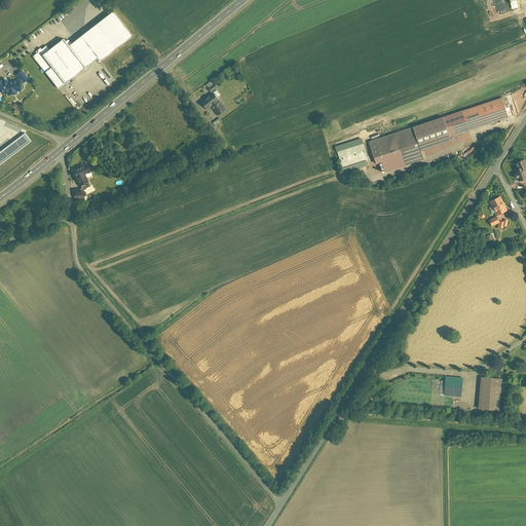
[(509,0),(511,9),(518,7),(516,0),(509,0)]
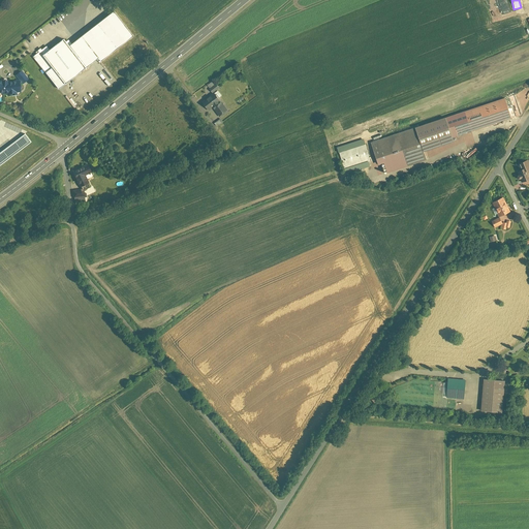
[(44,48),(32,58),(58,90),(97,61),(99,64),(133,38),(113,11),(68,47),(62,39),(48,51),(44,48)]
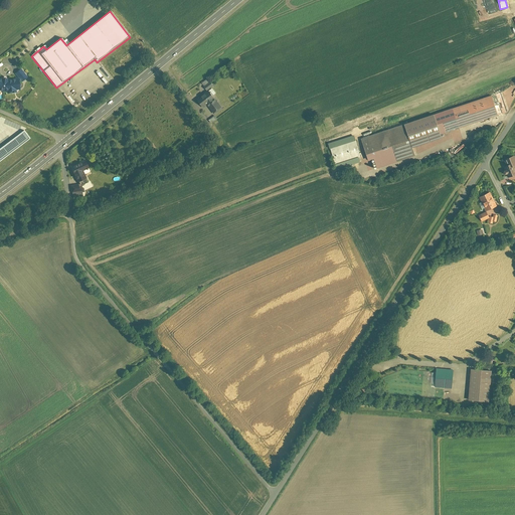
[(0,92),(1,93),(4,95),(15,94),(15,92),(19,91),(19,83),(27,79),(20,69),(14,73),(18,78),(0,76),(0,92)]
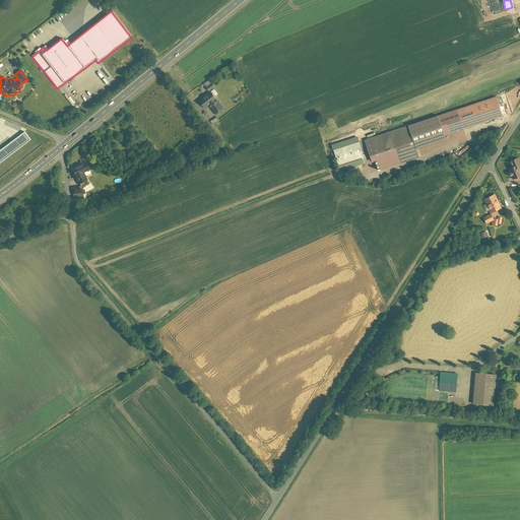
[(212,80),(205,85),(208,91),(216,86),(212,80)]
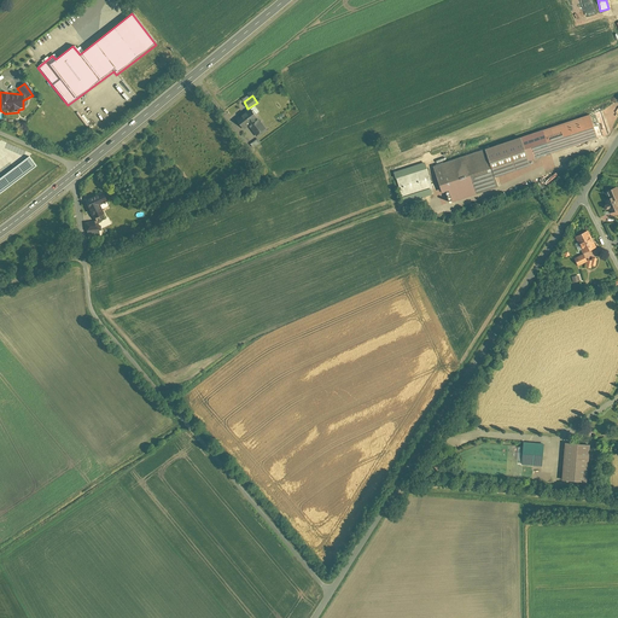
[(252,106),(238,117),(234,121),(243,132),(249,127),(257,139),(268,130),(258,118),(261,116),(252,106)]
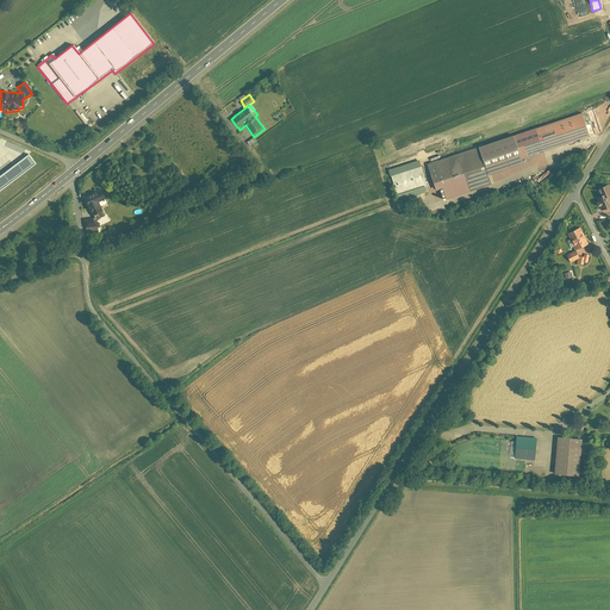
[(585,112),(592,136),(604,131),(596,109),(585,112)]
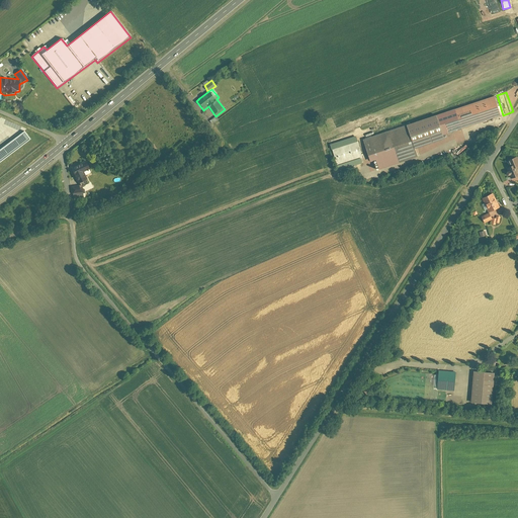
[(439,115),(445,135),(503,115),(497,95),(439,115)]
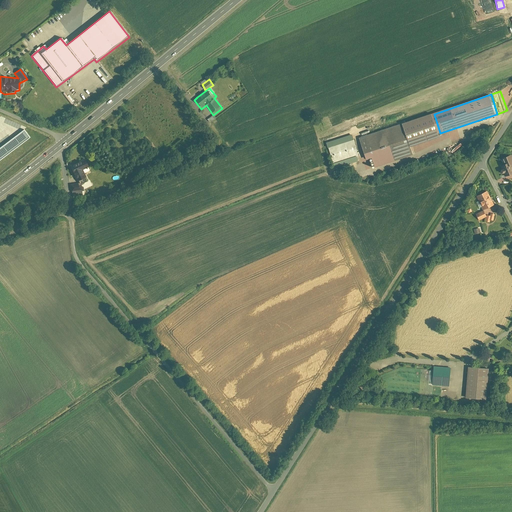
[(403,124),(411,147),(441,137),(440,133),(434,114),(403,124)]
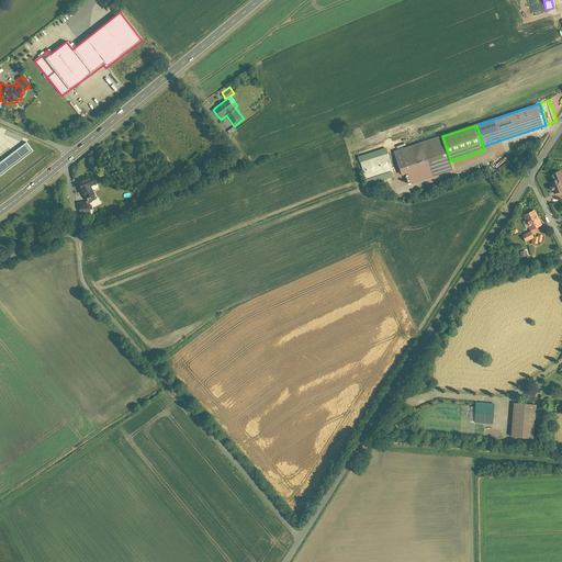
[(442,136),(396,152),(407,184),(453,169),(451,161),(442,136)]
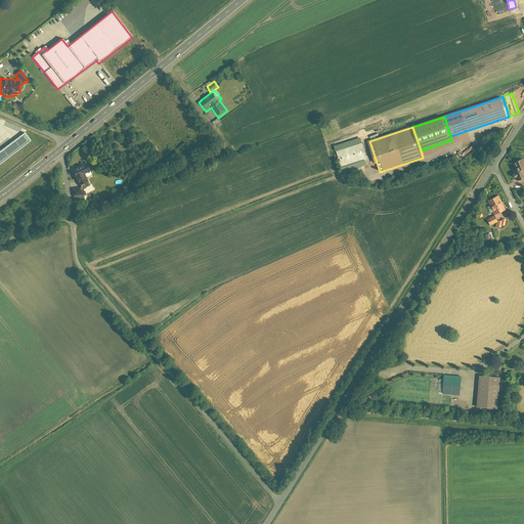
[(0,164),(32,141),(26,133),(0,151),(0,164)]
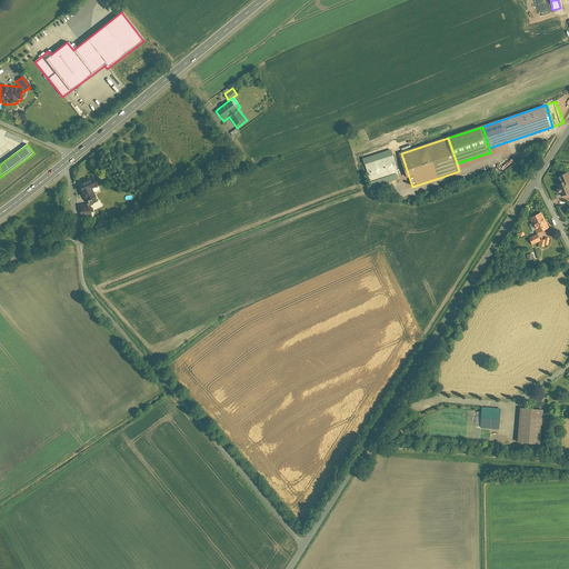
[(393,155),(366,163),(372,182),(400,173),(393,155)]
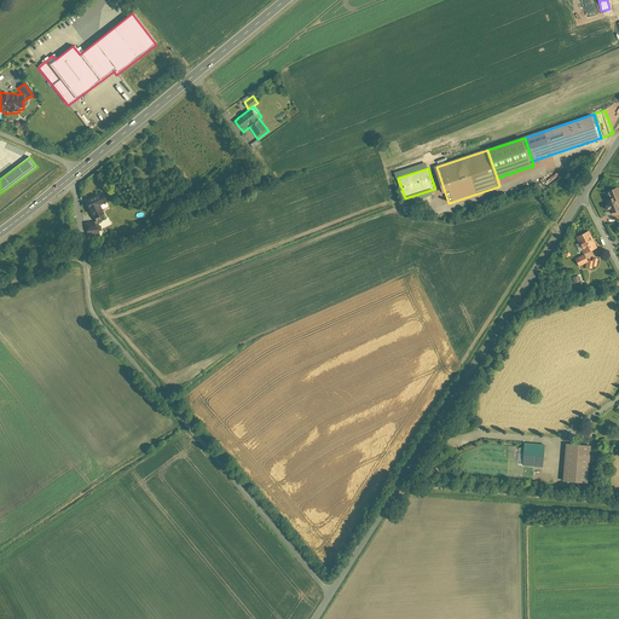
[(549,184),(559,175),(556,173),(547,183),(549,184)]
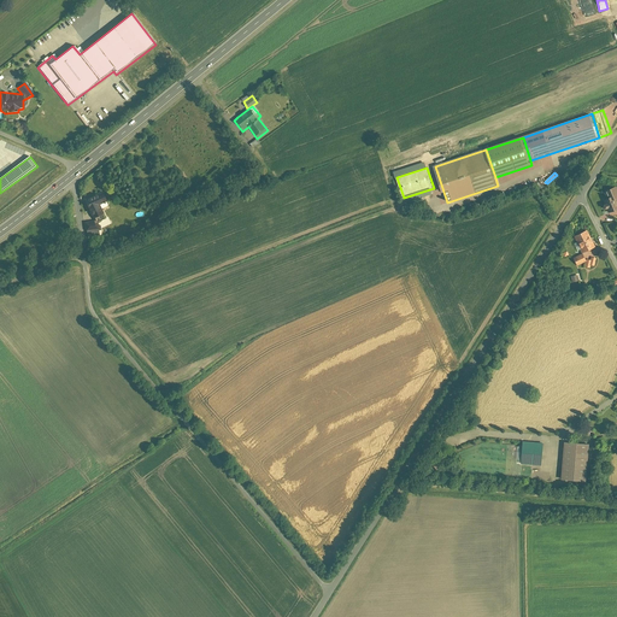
[(616,186),(606,191),(609,198),(605,199),(606,204),(605,204),(605,205),(606,209),(607,209),(609,209),(610,212),(616,209),(616,186)]
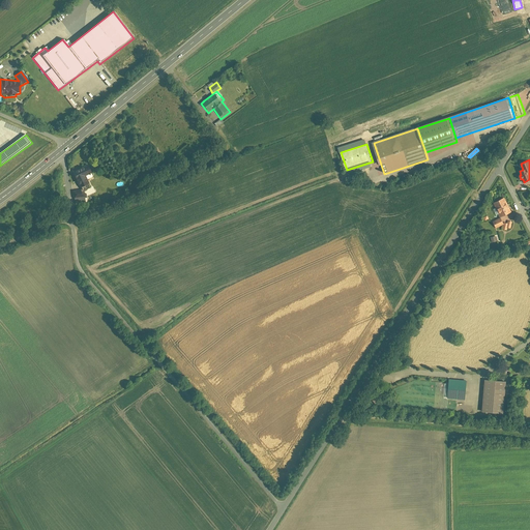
[(90,162),(74,171),(84,192),(96,186),(91,176),(96,173),(90,162)]
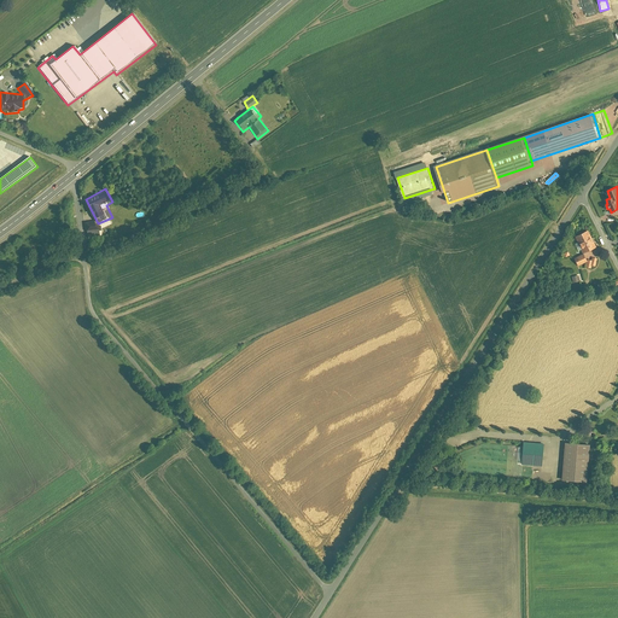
[(87,238),(99,238),(99,225),(86,225),(87,238)]
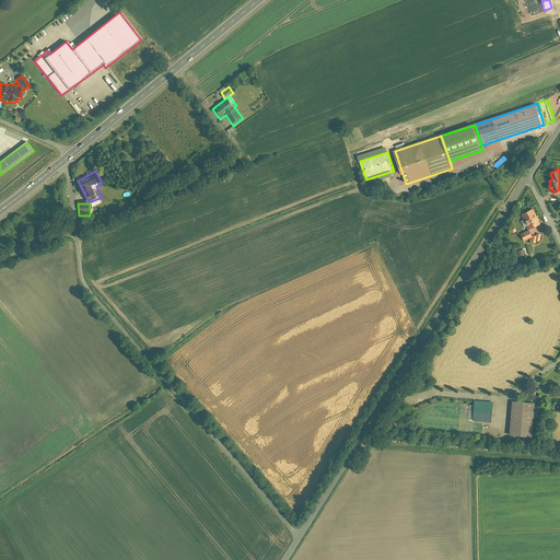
[(534,208),(523,214),(531,230),(543,224),(534,208)]
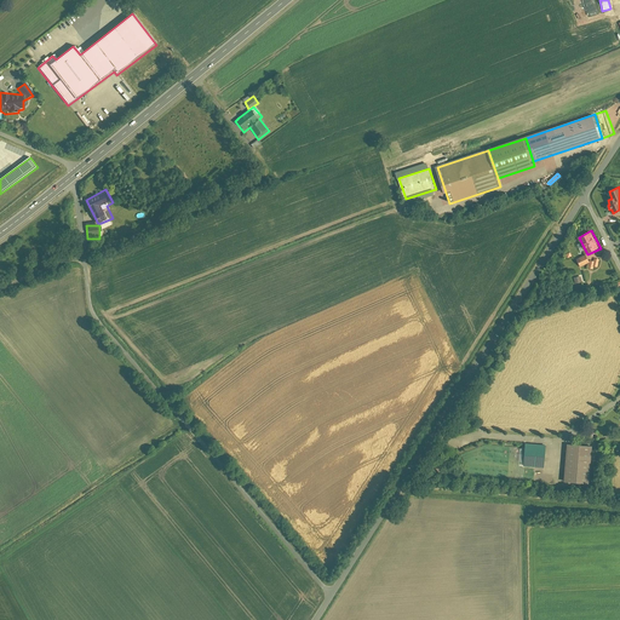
[(592,262),(587,254),(579,259),(583,267),(592,262)]
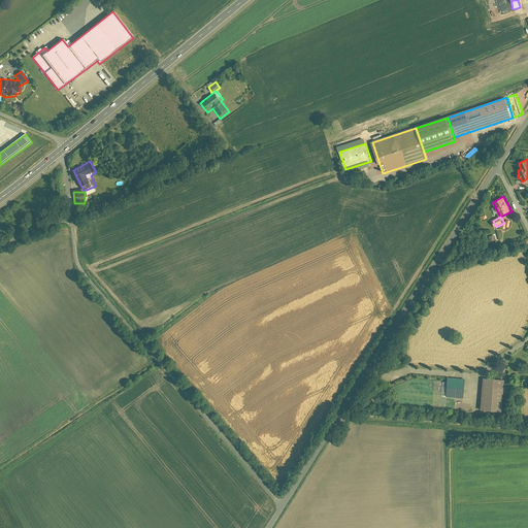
[(466,378),(411,374),(410,394),(465,398),(466,378)]
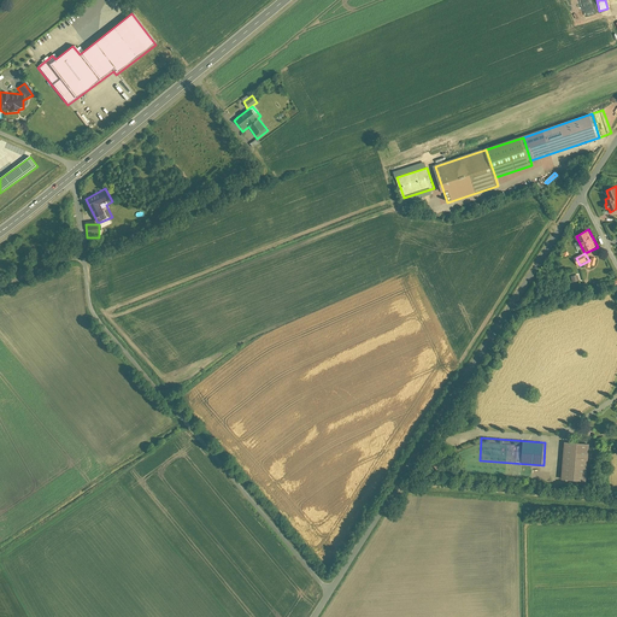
[(592,444),(566,441),(563,479),(588,480),(592,444)]
